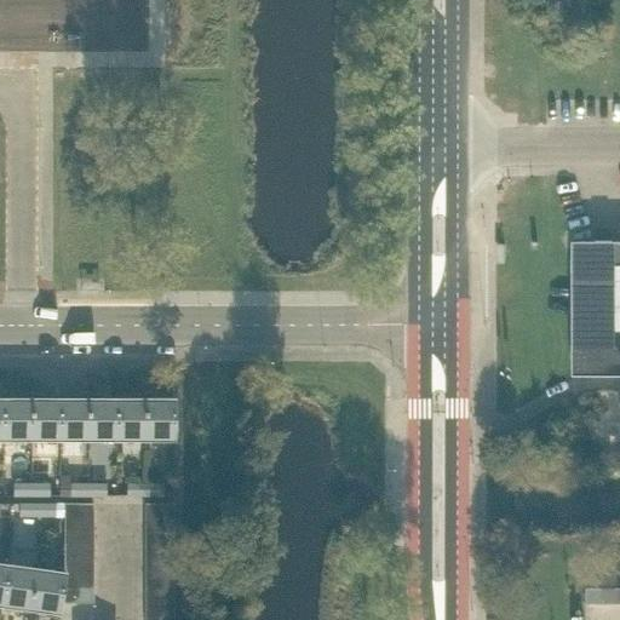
[(619,244),(575,244),(575,290),(575,375),(619,374),(619,244)]
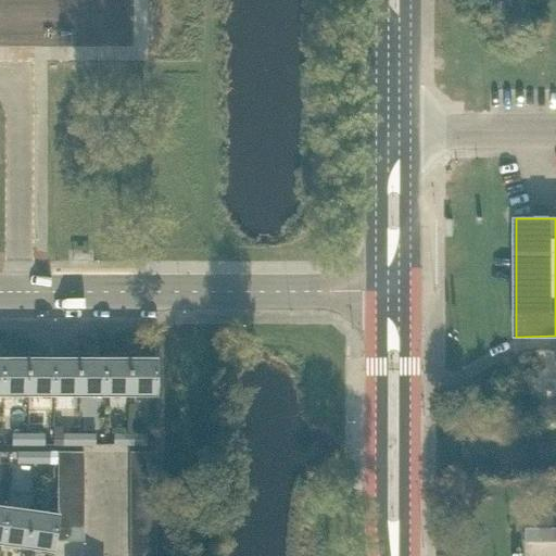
[(2,395),(27,395),(27,359),(2,359),(2,395)]
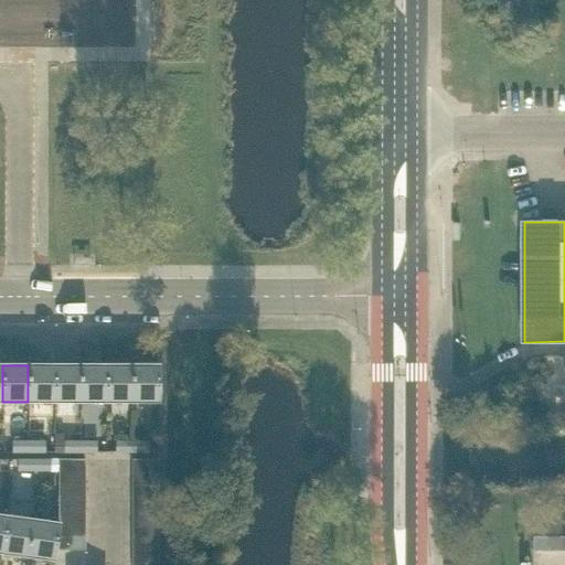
[(28,402),(54,402),(54,365),(28,365),(28,402)]
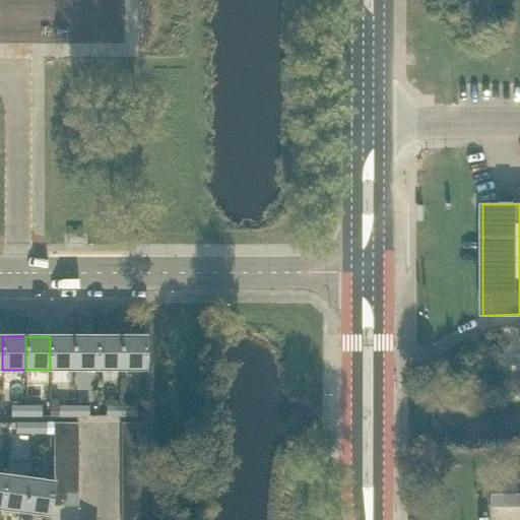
[(50,370),(73,370),(74,336),(50,336),(50,370)]
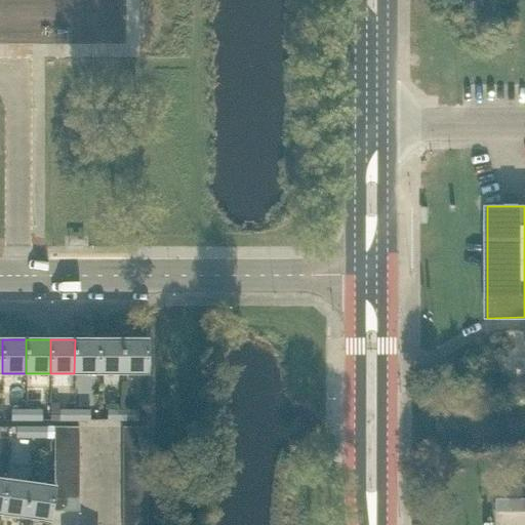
[(98,373),(98,339),(75,339),(74,373),(98,373)]
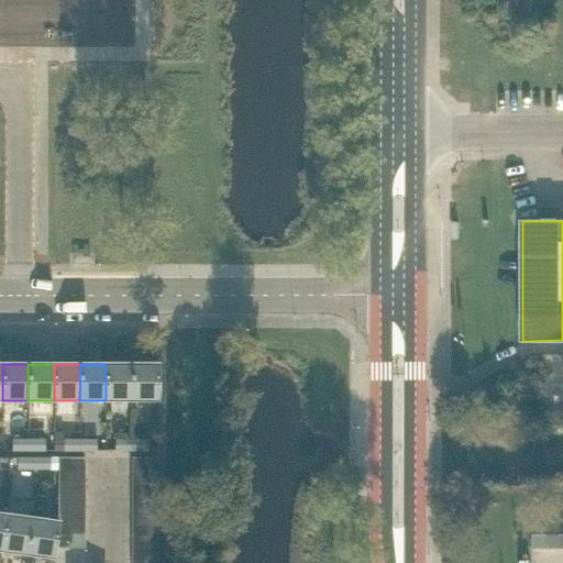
[(106,400),(131,400),(131,364),(106,364),(106,400)]
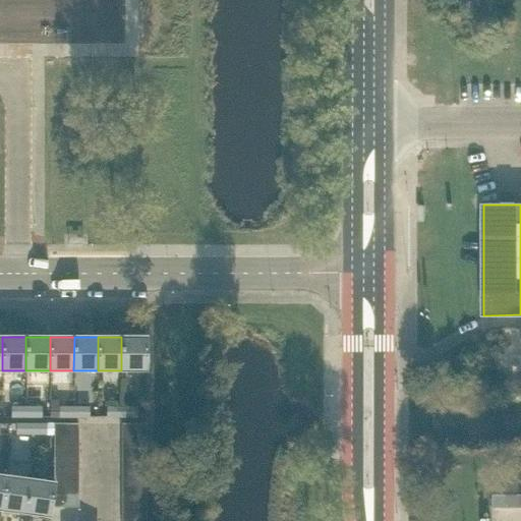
[(121,370),(146,370),(146,337),(121,337),(121,370)]
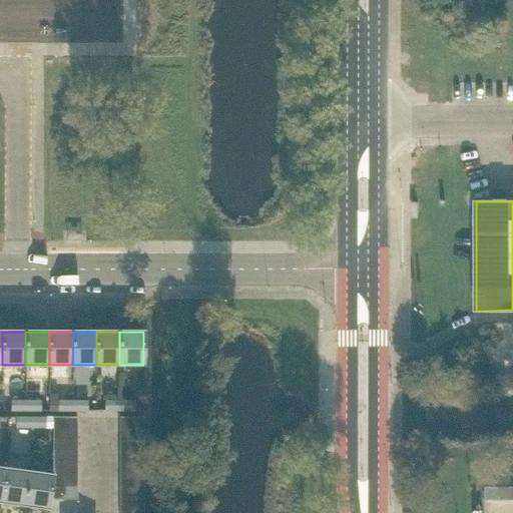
[(25,400),(25,410),(41,410),(41,399),(25,400)]
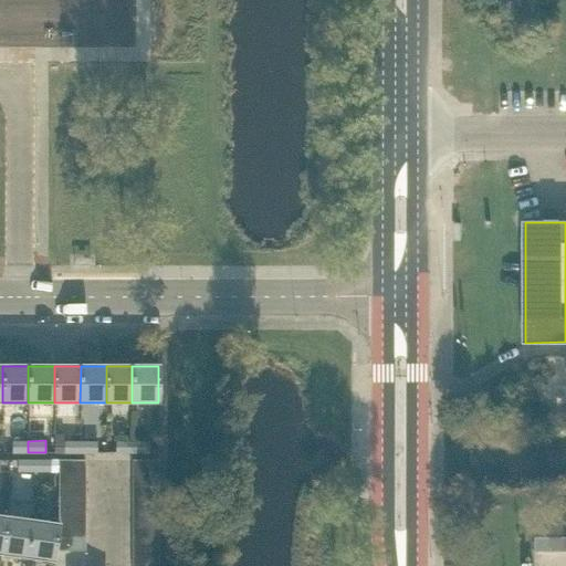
[(132,441),(130,452),(149,452),(149,440),(132,441)]
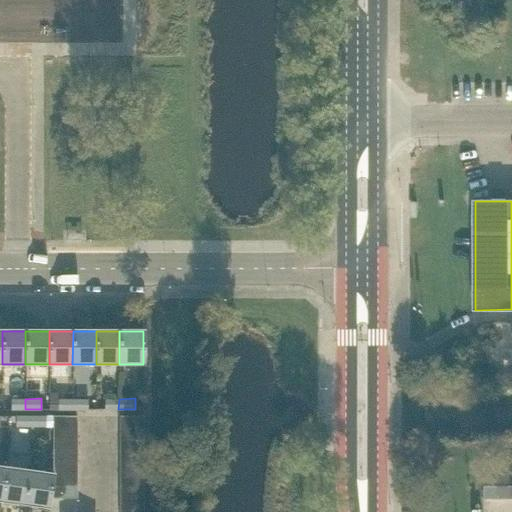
[(11,409),(25,409),(25,399),(11,399),(11,409)]
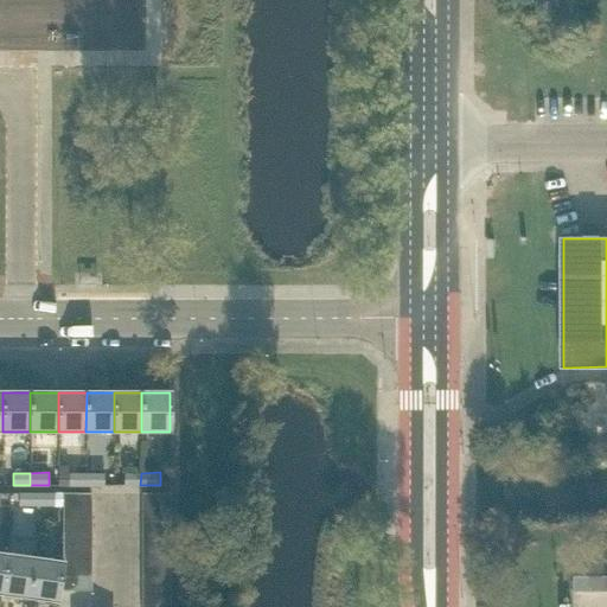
[(70,485),(85,485),(85,473),(70,473),(70,485)]
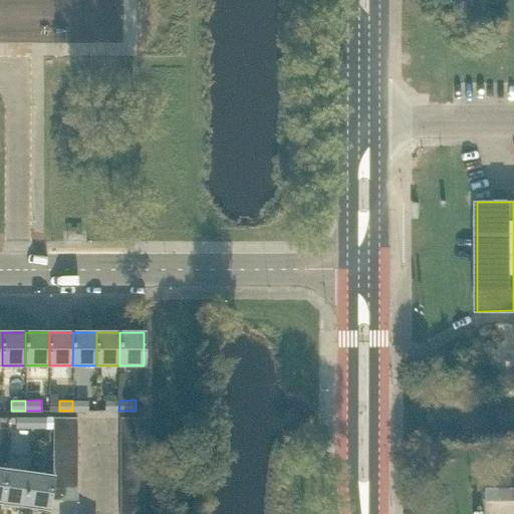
[(72,401),(72,411),(87,411),(87,401),(72,401)]
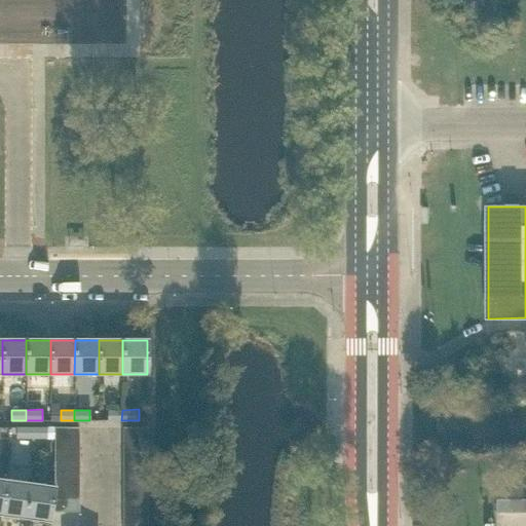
[(108,421),(121,420),(122,410),(108,410),(108,421)]
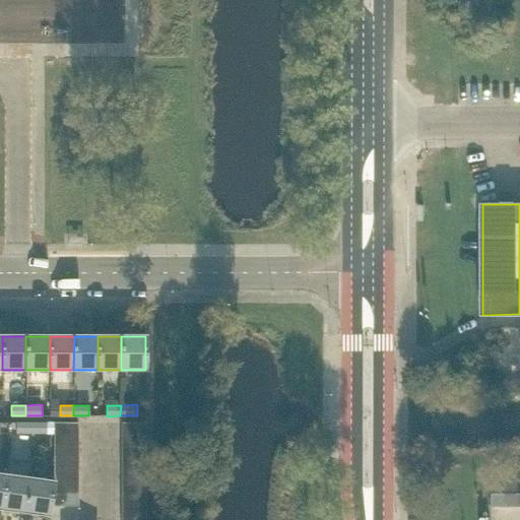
[(30,433),(30,423),(15,423),(14,433),(30,433)]
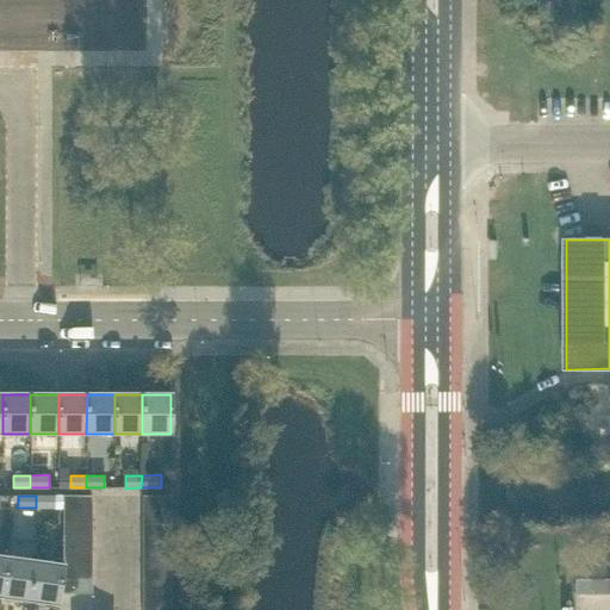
[(36,496),(36,508),(53,508),(53,496),(36,496)]
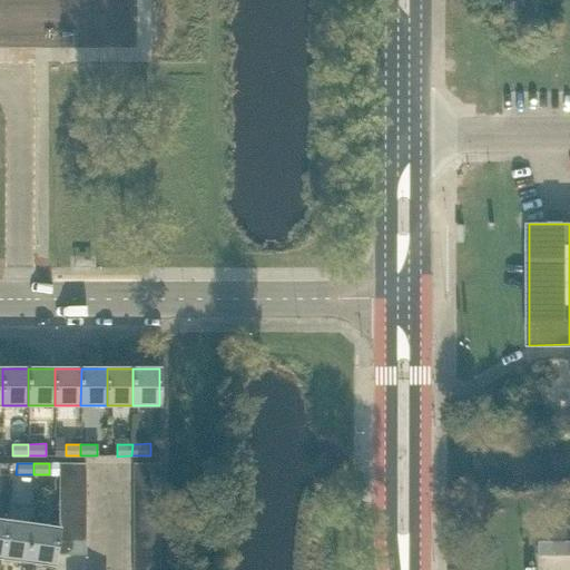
[(86,477),(86,463),(59,463),(59,477),(86,477)]
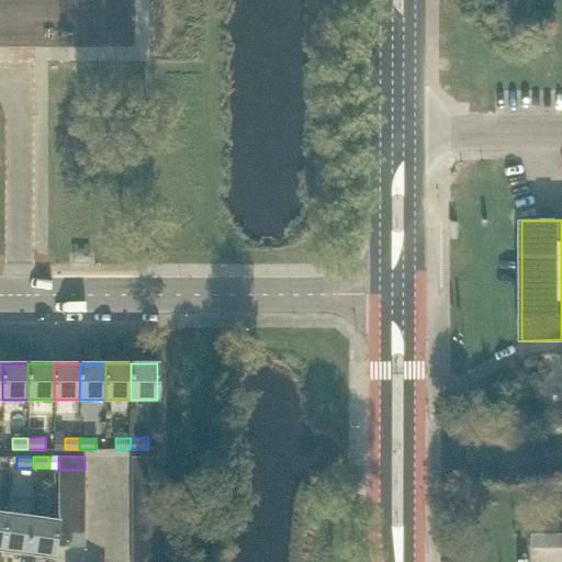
[(131,470),(157,470),(157,457),(131,457),(131,470)]
